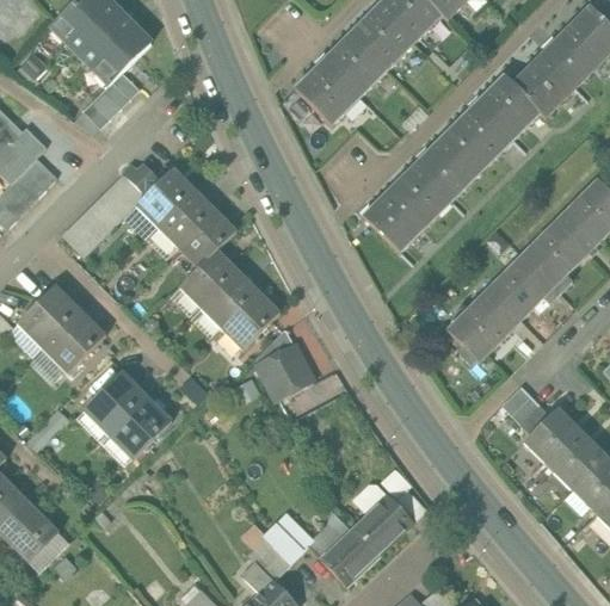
[(76,0),(50,25),(109,84),(111,80),(121,70),(149,43),(106,0),(76,0)]
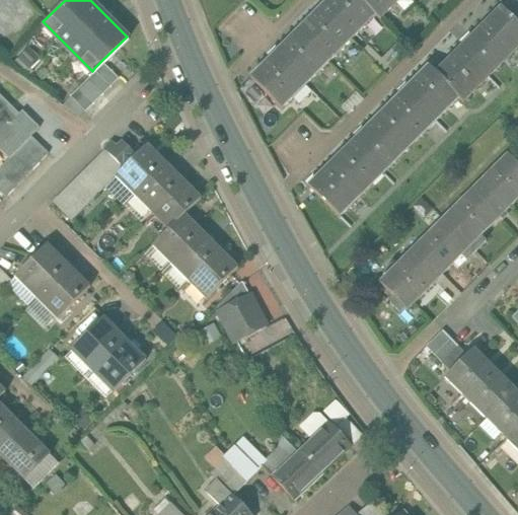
[(375,12),(365,0),(323,0),(296,27),(328,59),(375,12)]
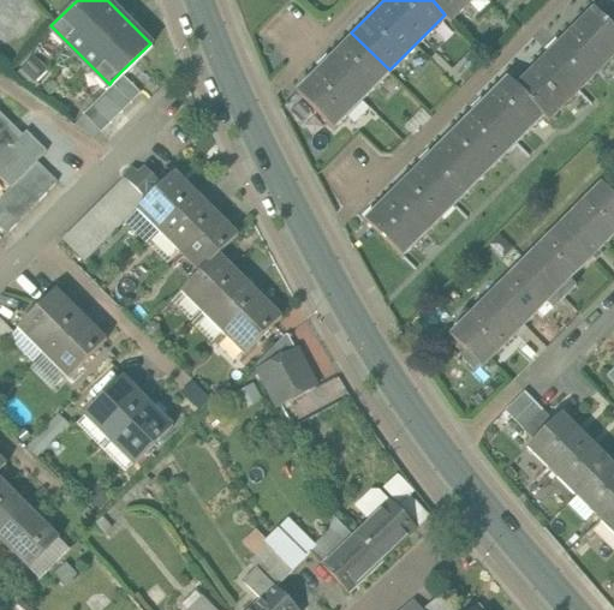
[(433,0),(445,15),(449,19),(468,0),(433,0)]
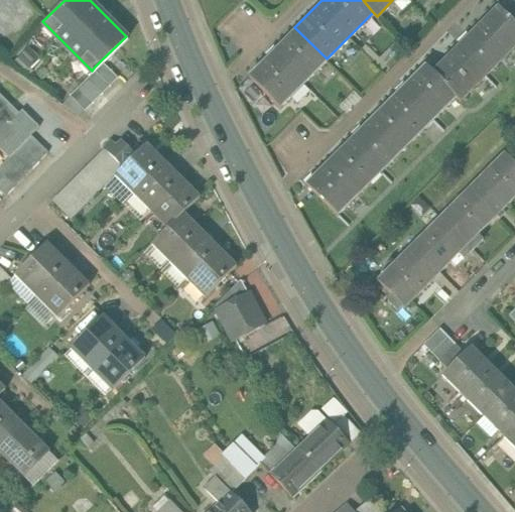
[(514,9),(514,0),(506,0),(500,7),(509,15),(514,9)]
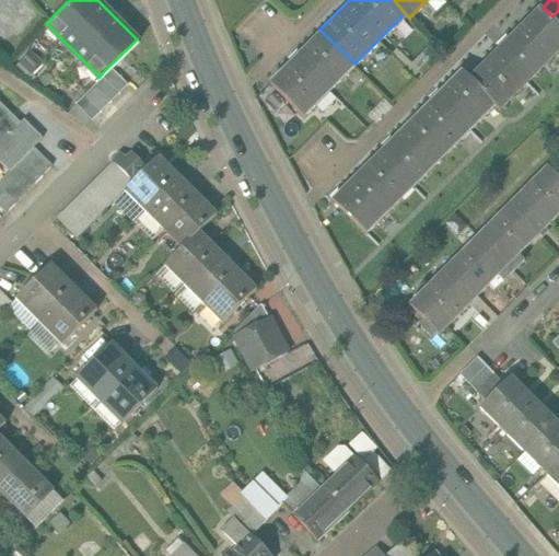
[(469,74),(495,102),(500,107),(558,47),(558,23),(552,16),(543,8),(539,4),(469,74)]
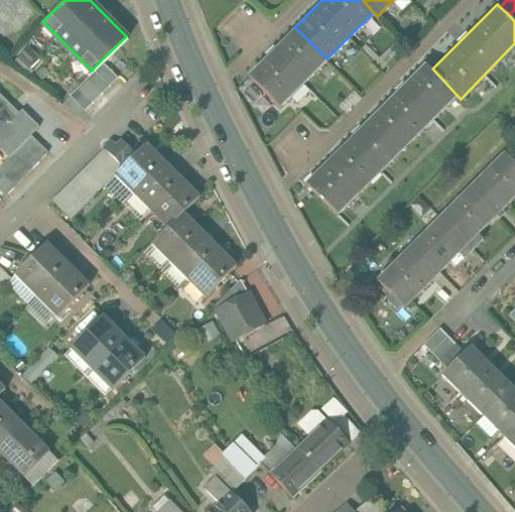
[(327,58),(294,27),(248,74),(280,105),(327,58)]
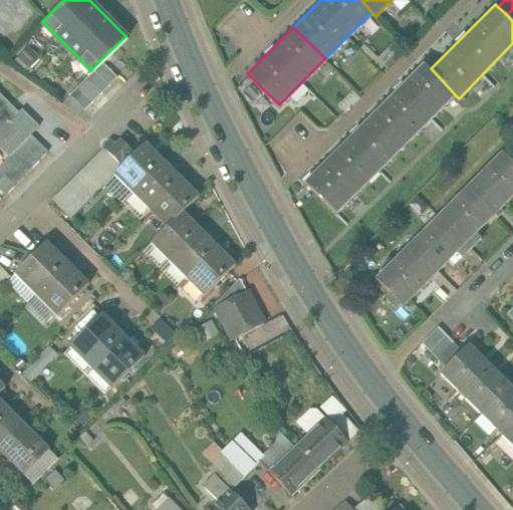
[(116,74),(101,59),(93,67),(108,82),(116,74)]
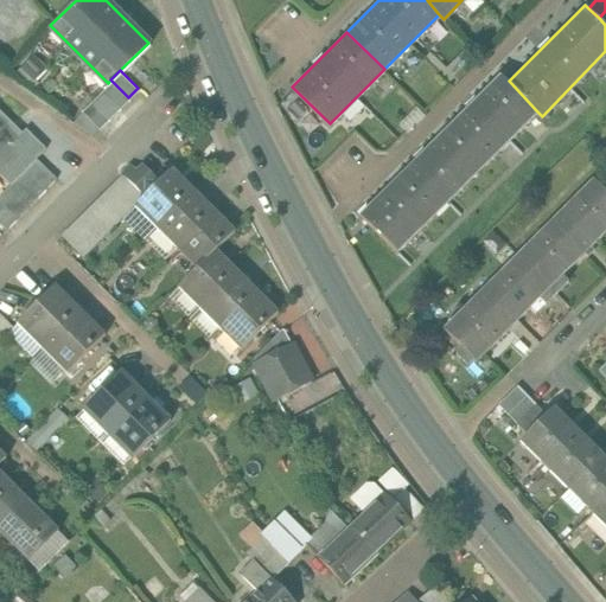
[(489,157),(536,110),(509,81),(501,72),(453,121),(489,157)]
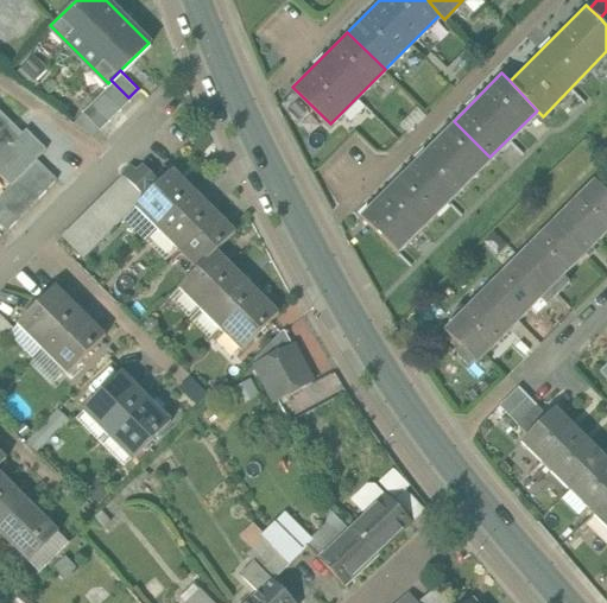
[(128,97),(111,80),(108,83),(102,89),(119,107),(128,97)]
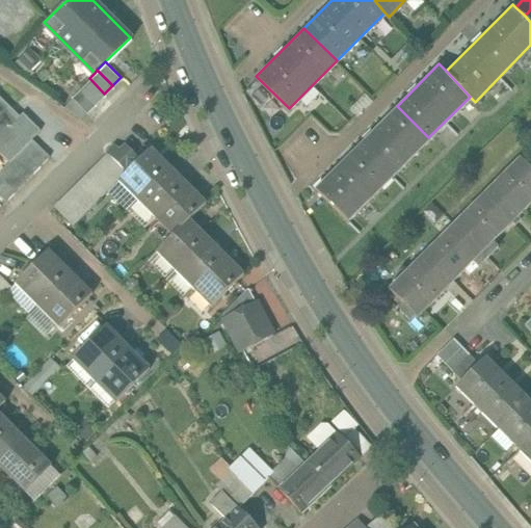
[(95,103),(104,94),(89,78),(79,87),(95,103)]
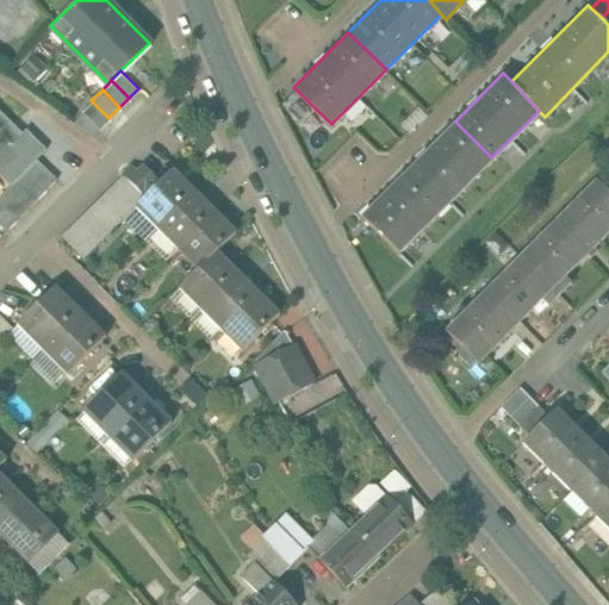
[(91,100),(81,110),(99,128),(109,118),(91,100)]
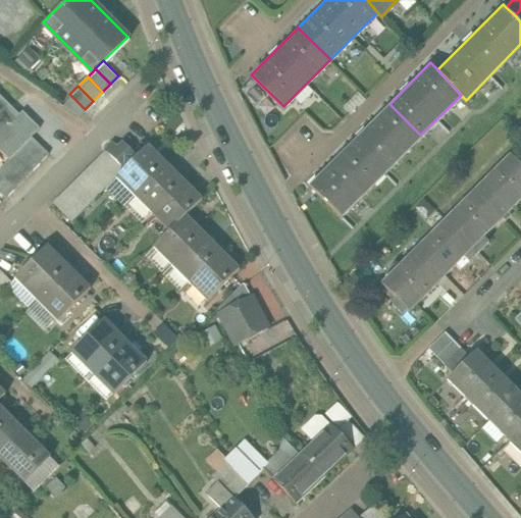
[(9,103),(0,93),(0,148),(8,156),(13,151),(21,143),(31,134),(39,125),(21,108),(16,113),(7,105),(9,103)]
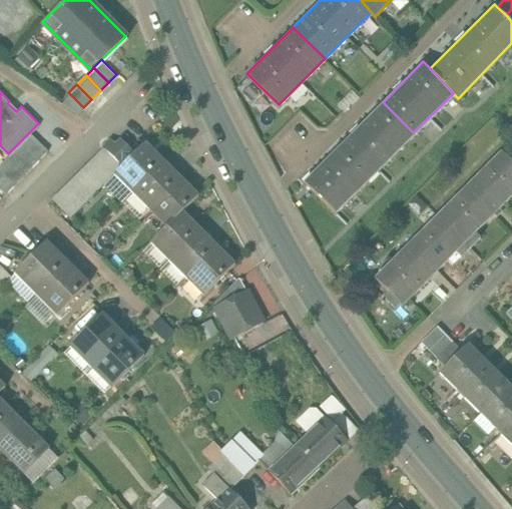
[(374,171),(413,132),(383,102),(344,141),(374,171)]
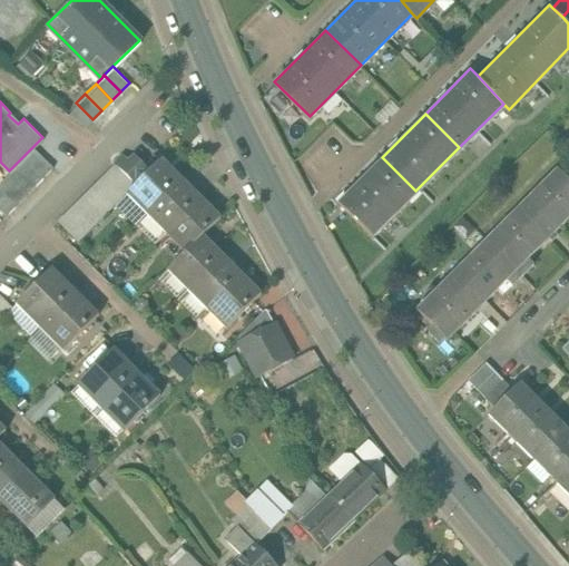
[(52,165),(33,146),(23,156),(42,175),(52,165)]
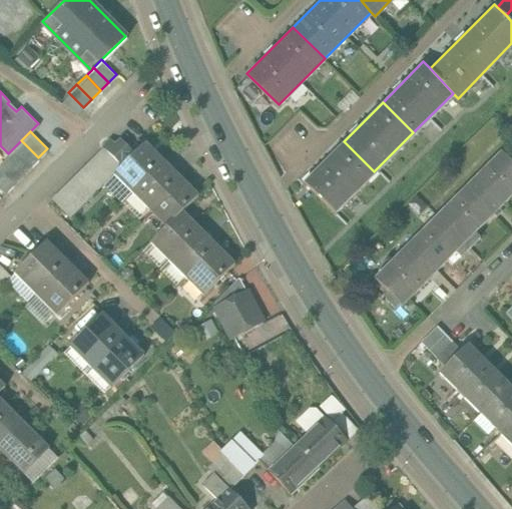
[(133,151),(120,138),(115,143),(110,138),(103,144),(121,163),(115,169),(134,186),(162,158),(144,140),(133,151)]
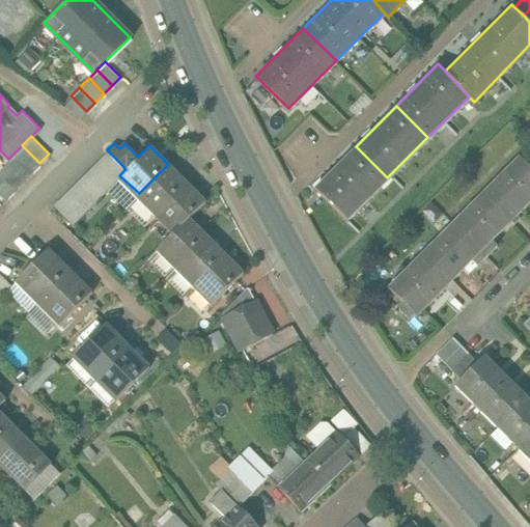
[(39,163),(22,145),(14,154),(31,171),(39,163)]
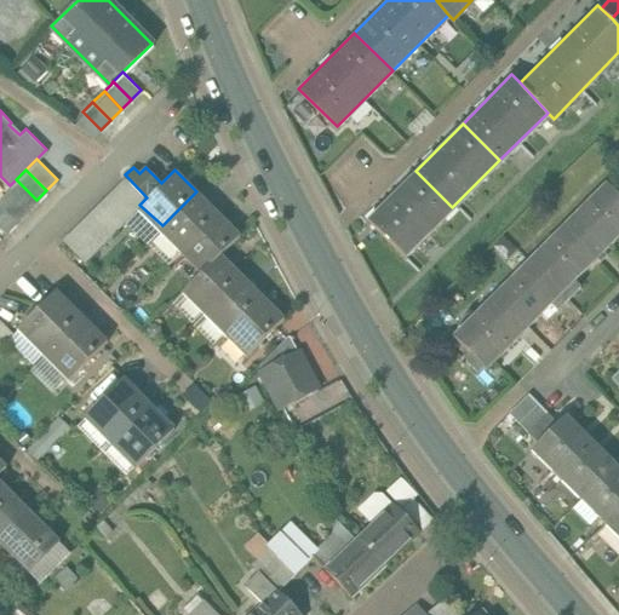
[(405,254),(452,207),(416,171),(367,218),(405,254)]
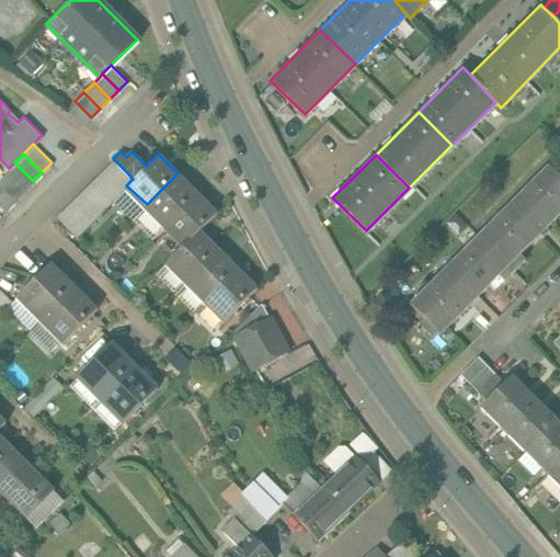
[(133,179),(113,158),(104,169),(124,188),(126,185),(133,179)]
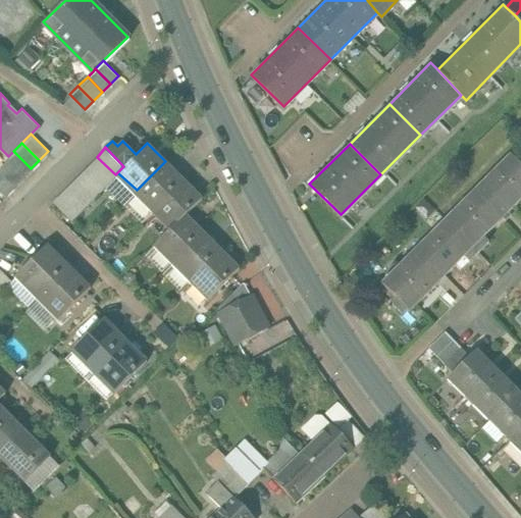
[(31,168),(13,151),(8,156),(5,160),(22,177),(31,168)]
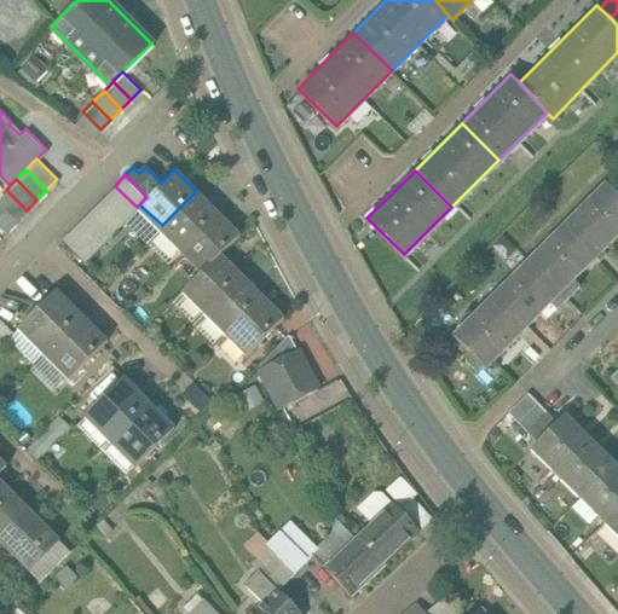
[(617,193),(605,181),(529,258),(561,290),(617,232),(617,193)]
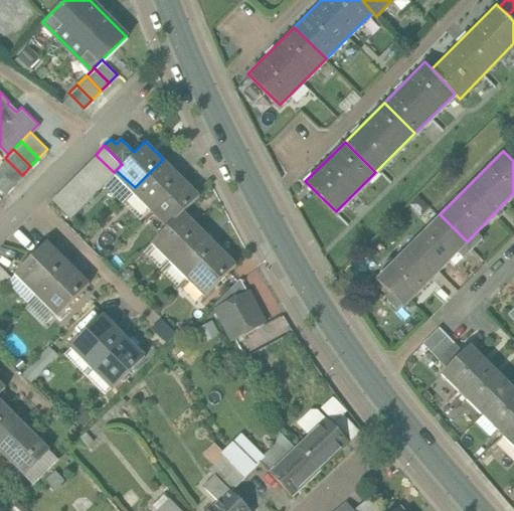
[(114,172),(96,155),(87,163),(105,181),(114,172)]
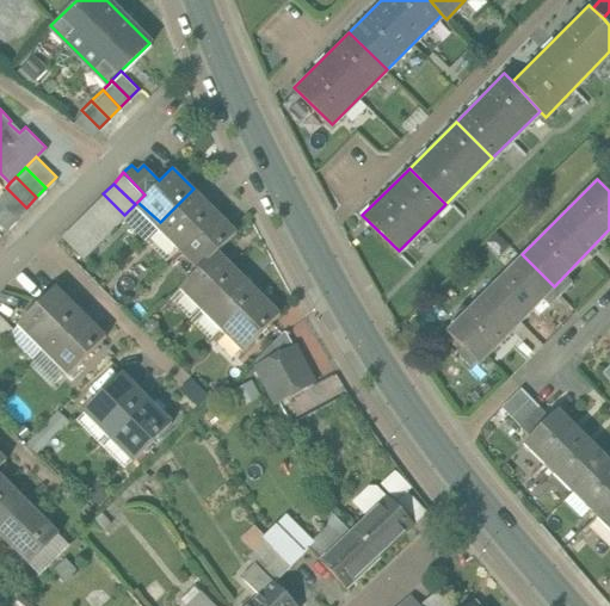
[(26,208),(6,187),(0,192),(0,201),(17,217),(26,208)]
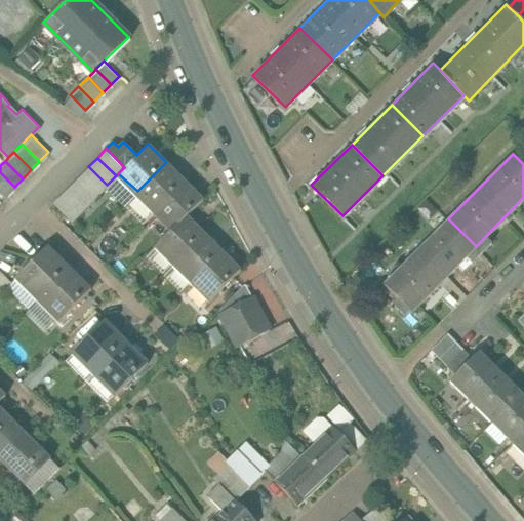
[(166,162),(137,191),(155,208),(184,179),(166,162)]
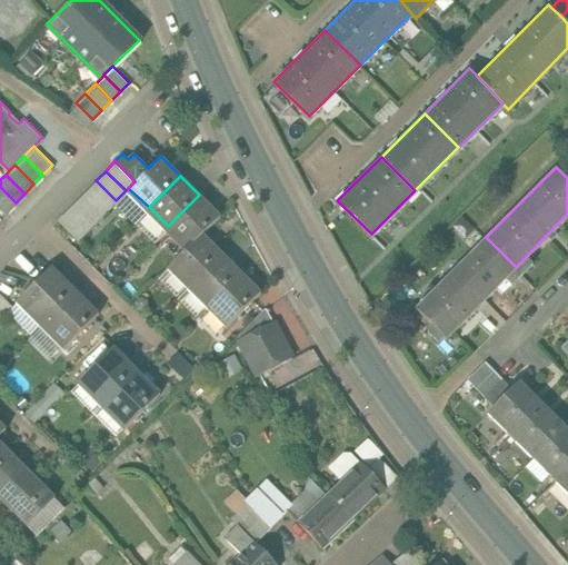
[(116,200),(96,180),(87,190),(106,209),(116,200)]
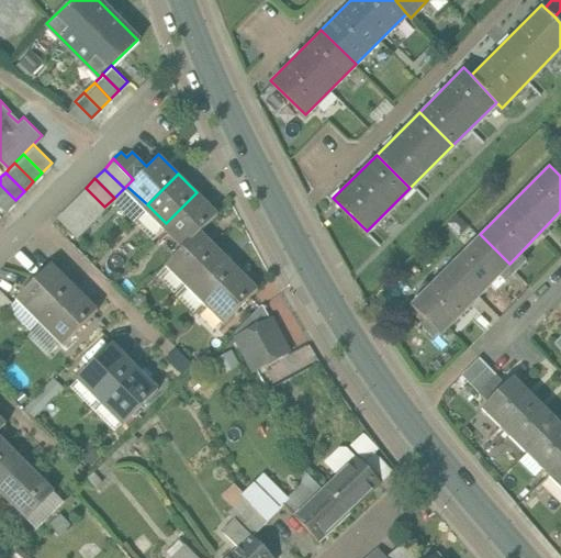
[(15,200),(0,185),(0,204),(6,210),(15,200)]
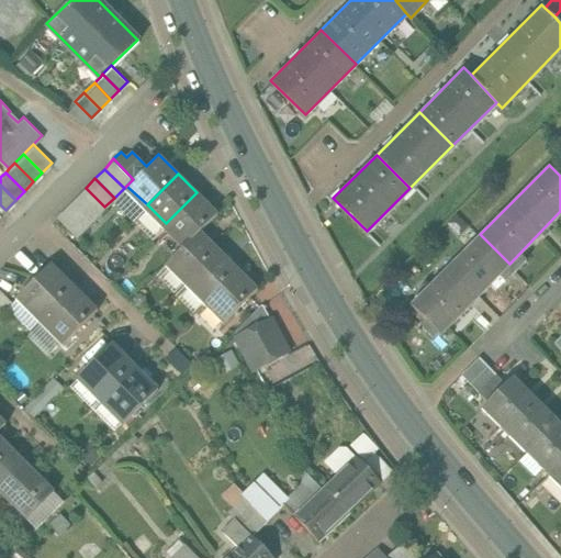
[(104,207),(86,188),(76,197),(96,216),(104,207)]
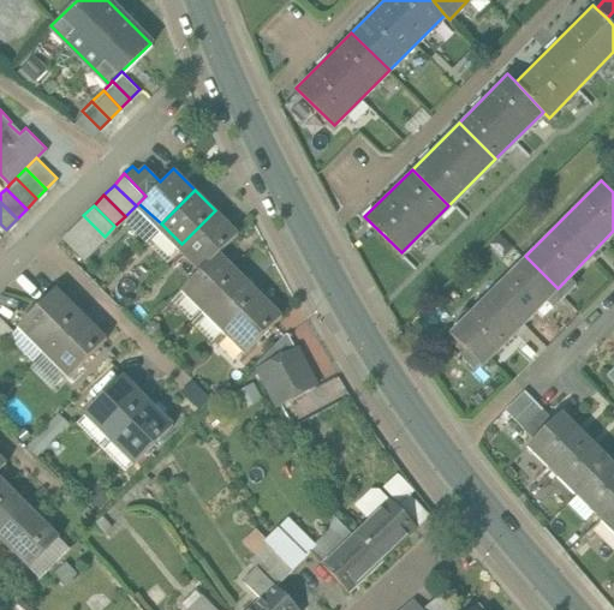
[(215,210),(182,244),(203,265),(218,250),(237,232),(215,210)]
